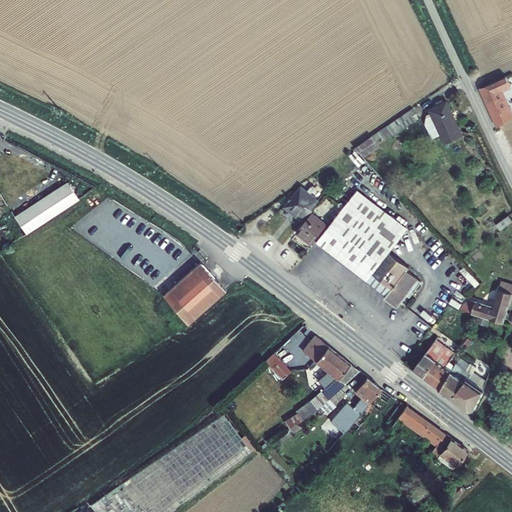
[(511,87),(511,86),(507,75),(480,88),(497,127),(511,119),(511,108),(504,91),(511,87)]
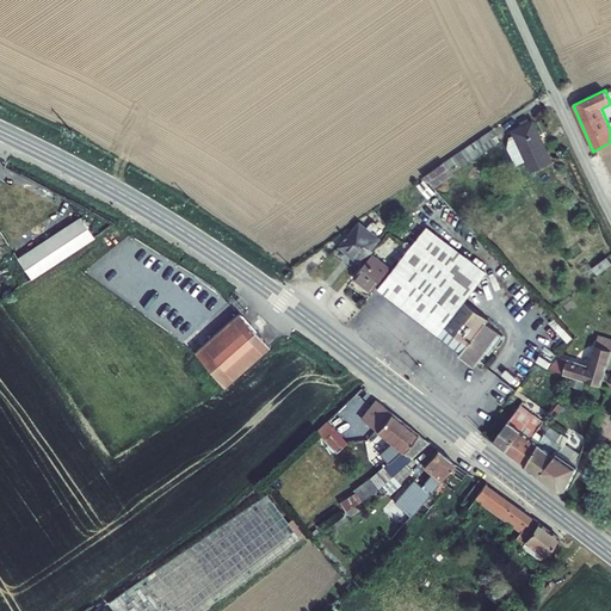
[(525,161),(531,173),(555,162),(535,118),(522,125),(511,130),(513,135),(525,161)]
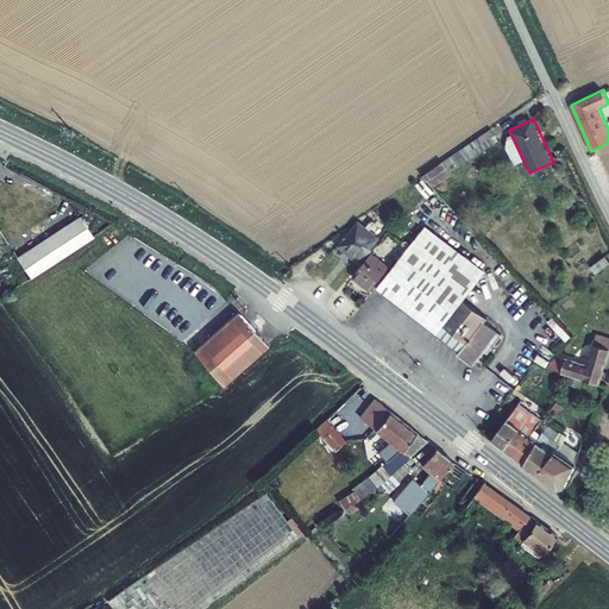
[(491,129),(422,175),(433,188),(453,174),(449,167),(456,162),(459,168),(498,140),(491,129)]
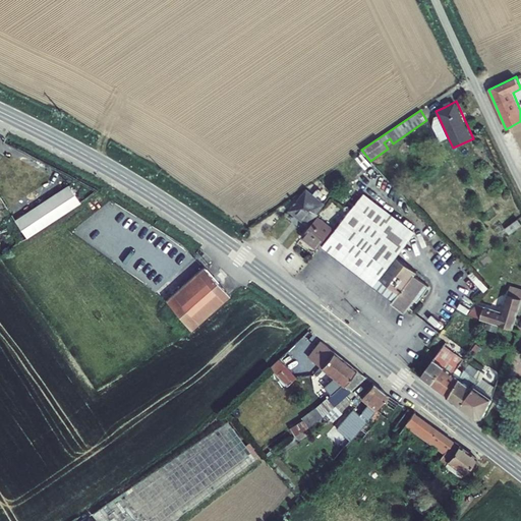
[(448,137),(438,115),(435,116),(433,125),(440,141),(448,137)]
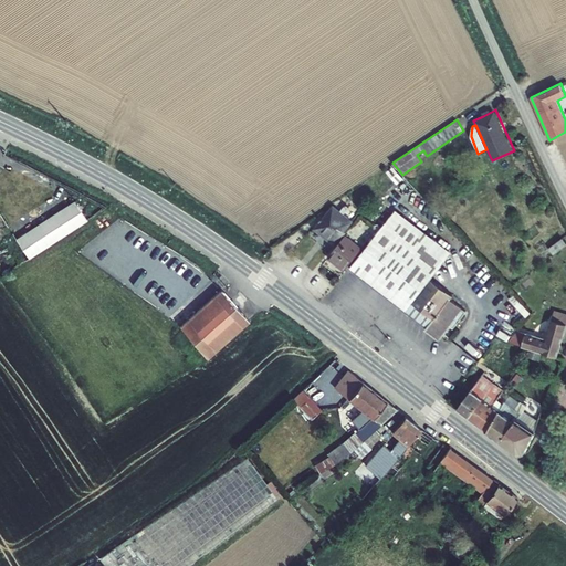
[(404,179),(394,167),(387,173),(397,184),(404,179)]
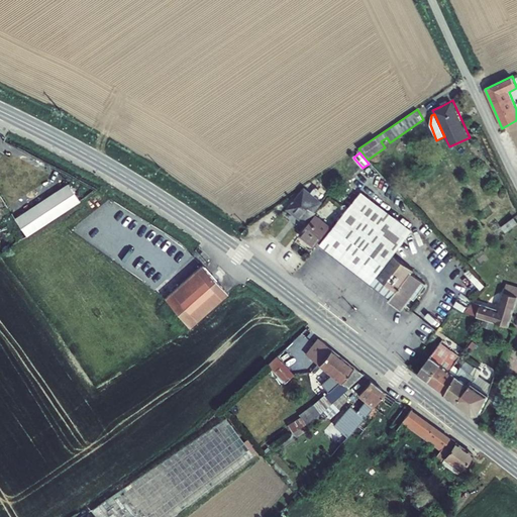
[(68,183),(15,217),(27,235),(80,201),(68,183)]
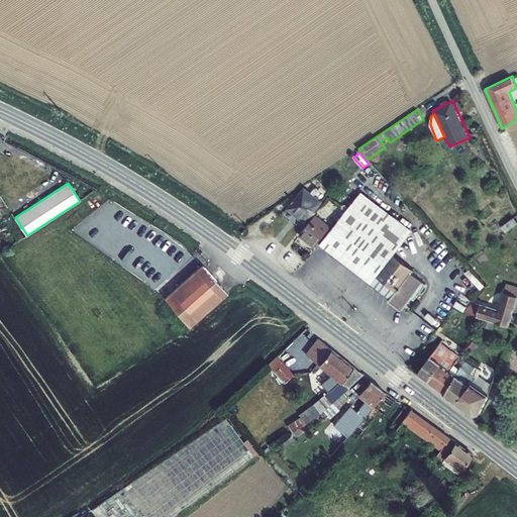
[(286,209),(306,225),(315,214),(317,212),(315,211),(322,202),(314,195),(311,192),(304,187),(286,209)]
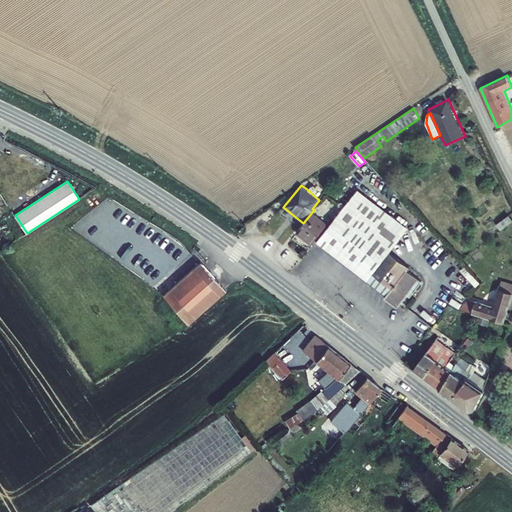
[(313,185),(308,190),(311,193),(316,187),(313,185)]
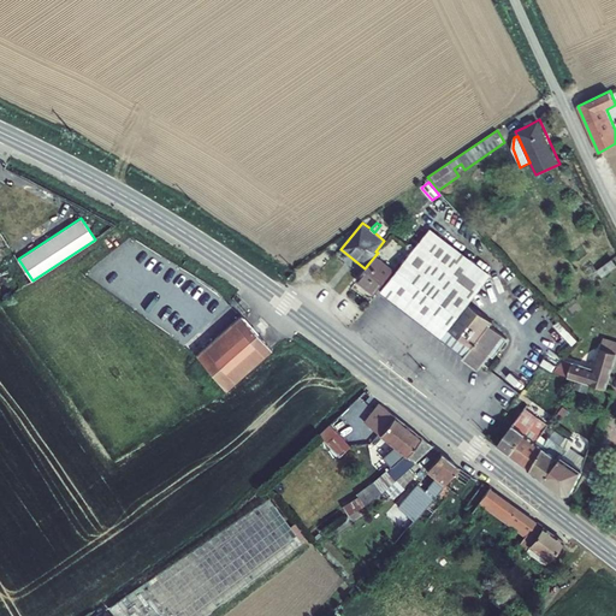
[(493,321),(469,303),(492,274),(431,229),(381,291),(465,356),(462,359),(479,371),(490,355),(493,357),(508,339),(491,325),(493,321)]
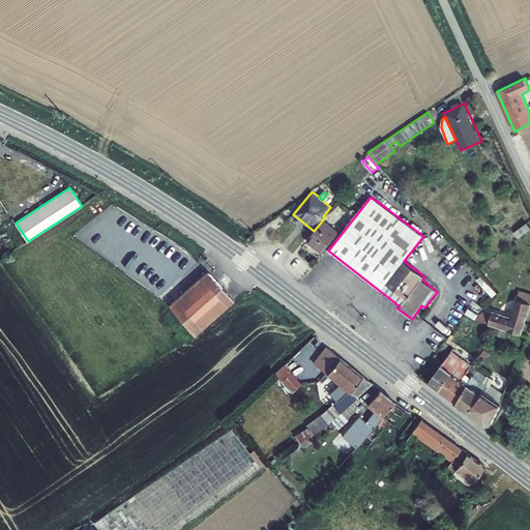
[(306,241),(322,254),(340,232),(323,219),(314,231),(306,241)]
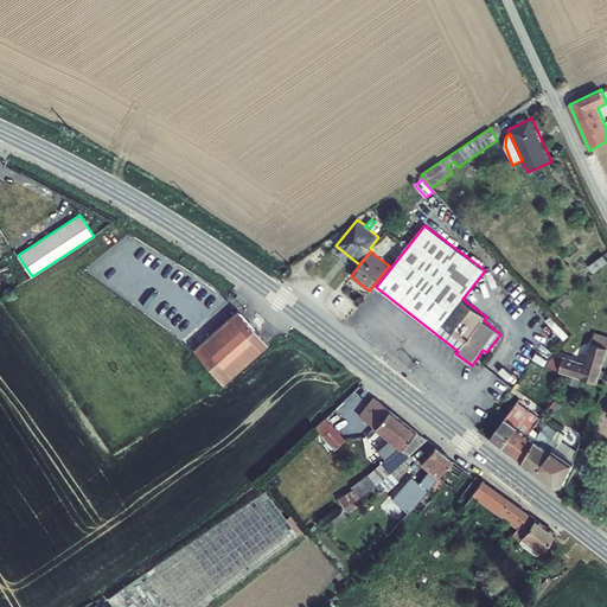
[(594,273),(606,262),(606,259),(604,255),(588,266),(594,273)]
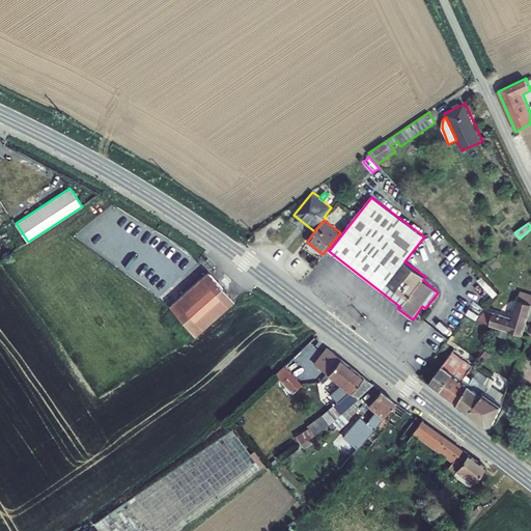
[(195,336),(235,301),(208,271),(169,305),(195,336)]
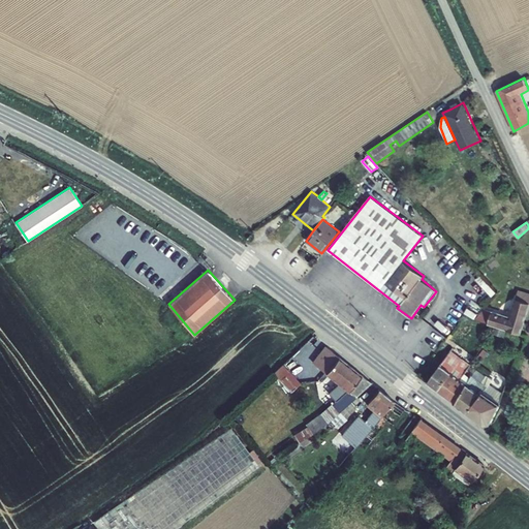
[(488,324),(521,334),(528,305),(528,292),(518,289),(510,316),(492,310),(492,311),(488,323),(488,324)]
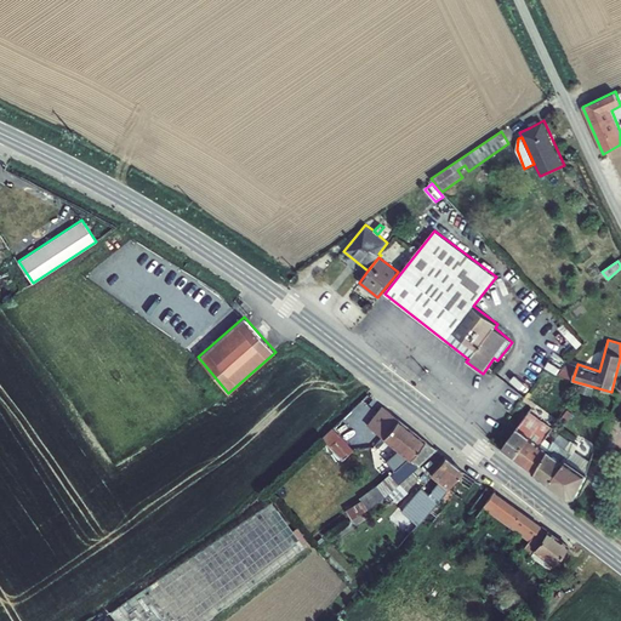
[(558,375),(573,380),(577,365),(568,363),(558,375)]
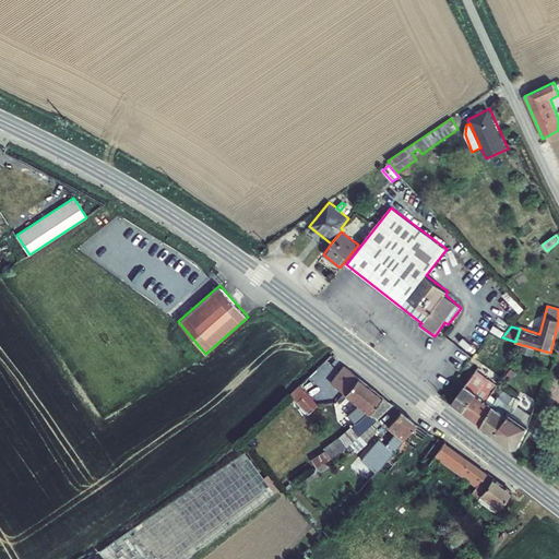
[(535,349),(524,346),(522,354),(533,357),(535,349)]
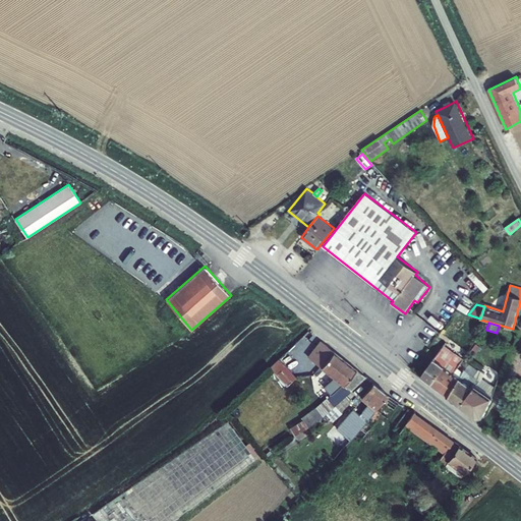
[(321,367),(334,351),(321,341),(307,357),(321,367)]
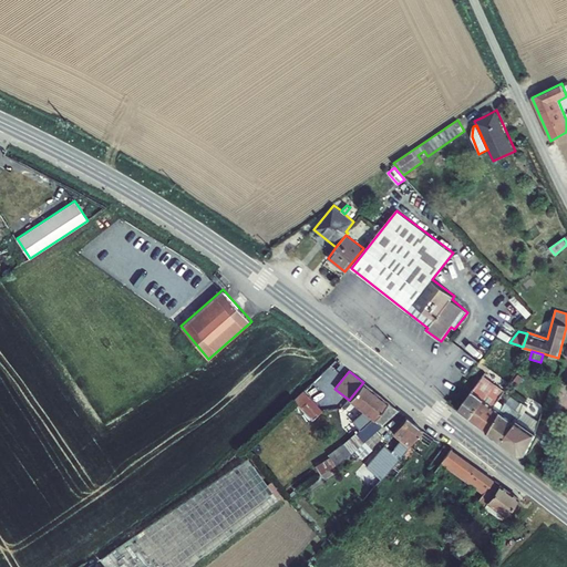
[(459,410),(470,419),(495,384),(485,377),(485,374),(484,373),(459,410)]
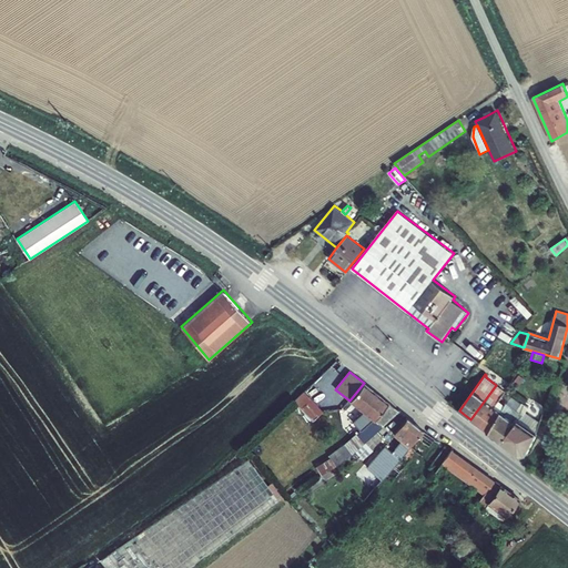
[(350,401),(350,402),(372,419),(357,433),(365,443),(376,429),(399,412),(364,383),(350,401)]
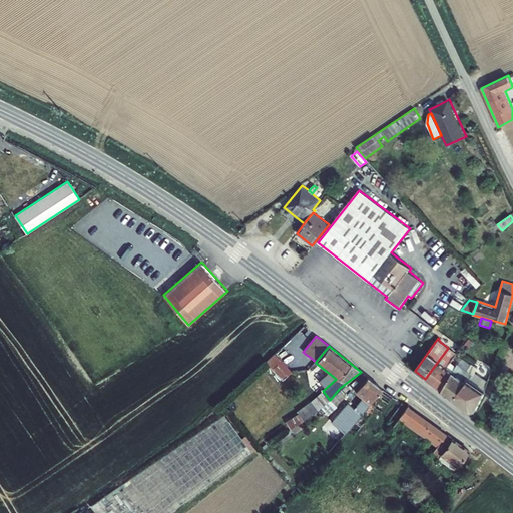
[(451,362),(457,354),(448,348),(425,379),(434,385),(446,368),(451,362)]
